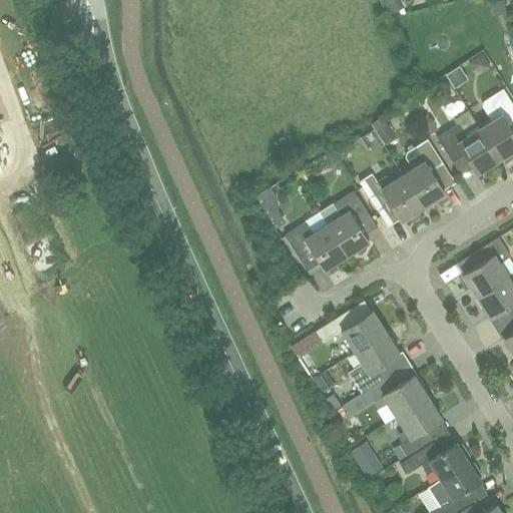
[(478,126),(498,158),(512,148),(512,134),(507,125),(512,120),(512,106),(502,89),(482,101),(481,105),(487,114),(487,115),(490,119),(478,126)]
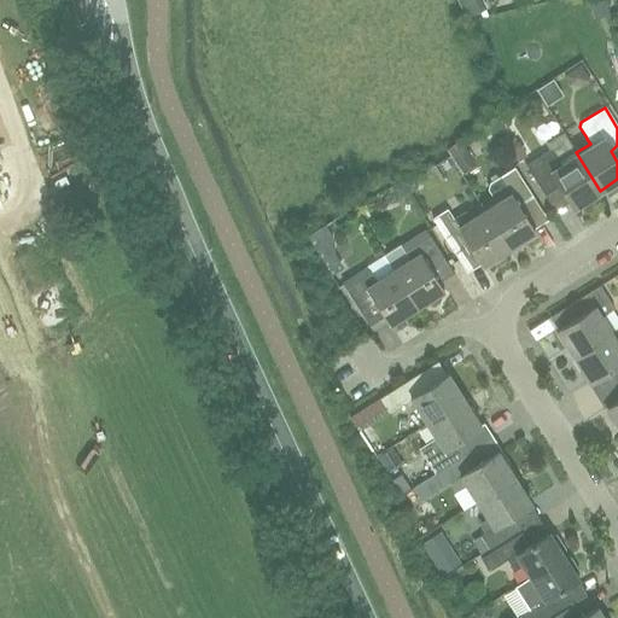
[(600,191),(576,152),(564,133),(563,134),(563,135),(548,145),(551,149),(525,165),(544,194),(559,186),(573,208),(600,191)]
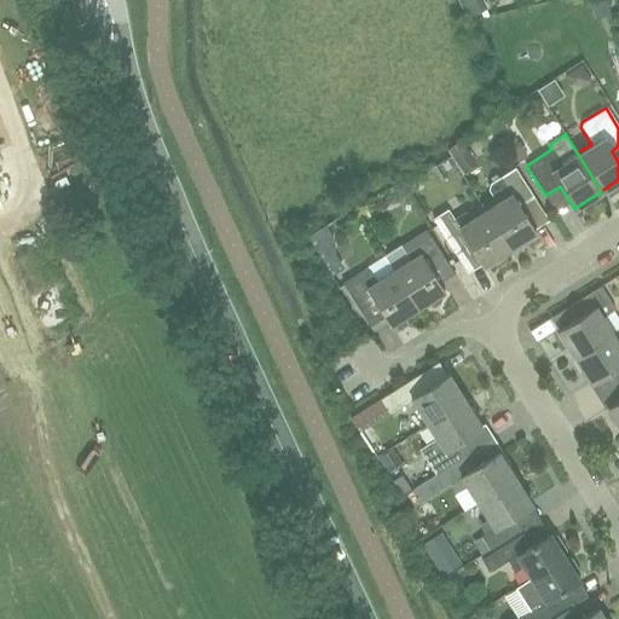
[(497,203),(485,212),(509,250),(536,233),(519,208),(533,198),(514,168),(490,184),(489,190),(497,203)]
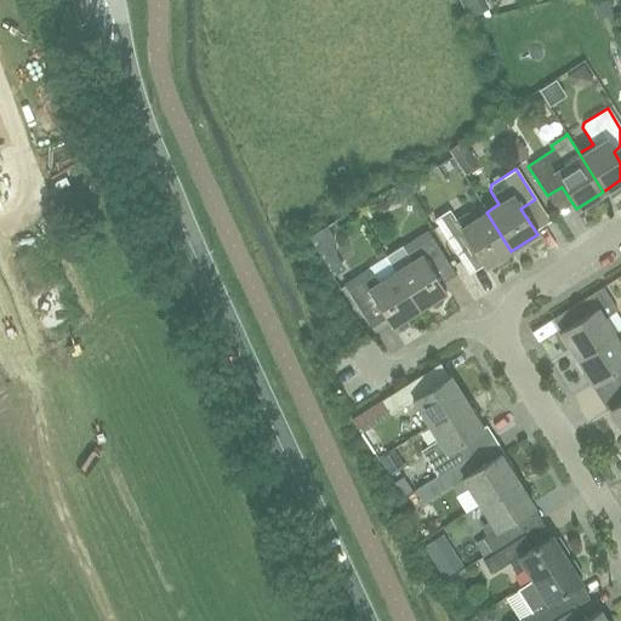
[(511,251),(486,212),(472,221),(467,212),(455,221),(449,212),(434,221),(454,252),(468,243),(484,268),(511,251)]
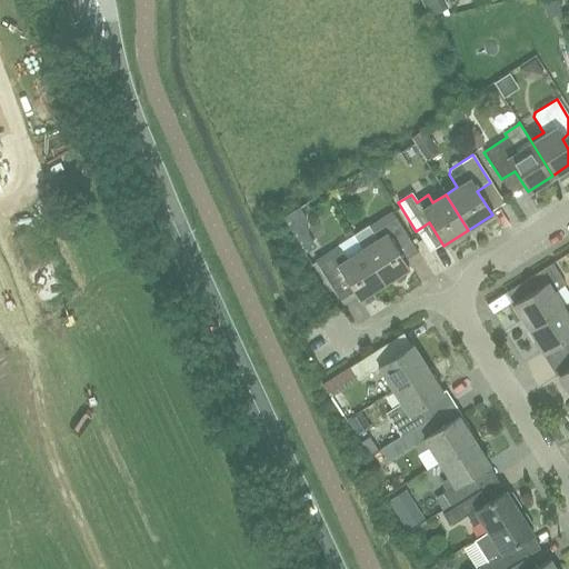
[(299,206),(282,216),(306,253),(316,247),(308,233),(307,219),(299,206)]
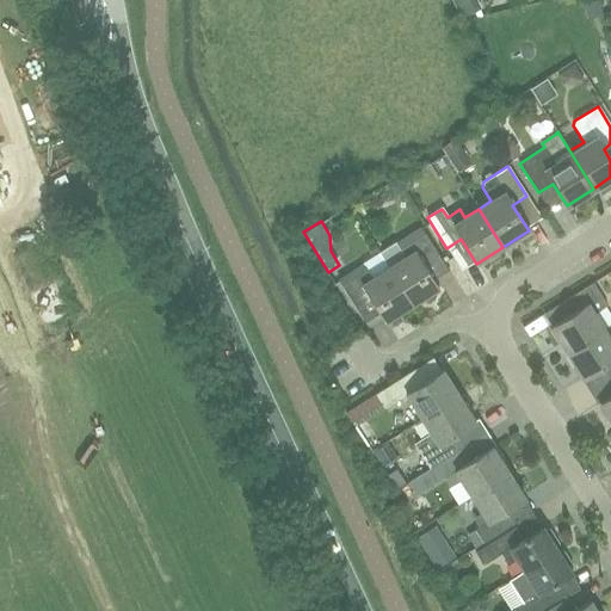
[(405,257),(388,267),(412,306),(438,288),(423,263),(437,254),(420,229),(396,245),(405,257)]
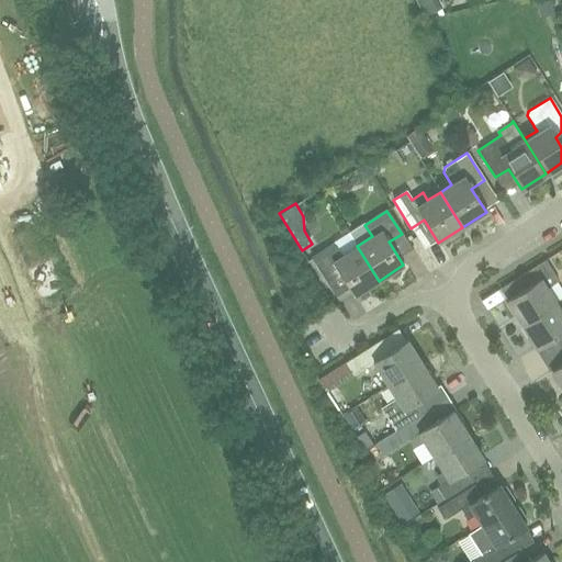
[(379,281),(357,246),(341,256),(334,245),(311,259),(325,282),(338,273),(353,296),(379,281)]
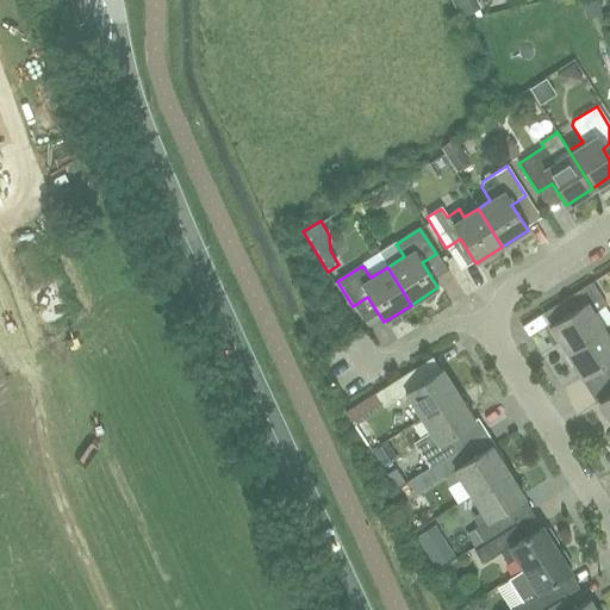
[(591,282),(561,302),(568,313),(548,327),(565,352),(601,329),(592,313),(605,305),(591,282)]
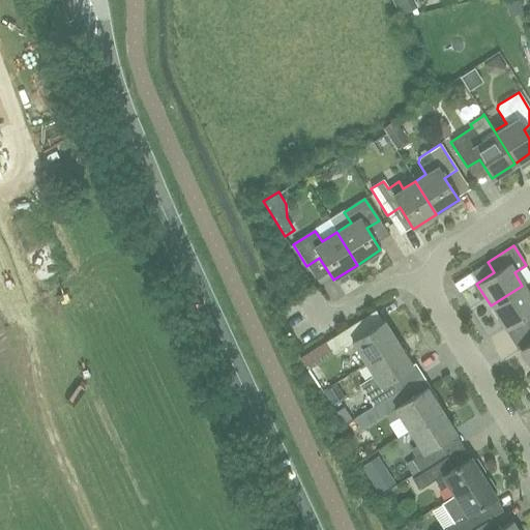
[(529,296),(529,297),(522,286),(491,305),(505,328),(523,318),(529,327),(529,326),(529,296)]
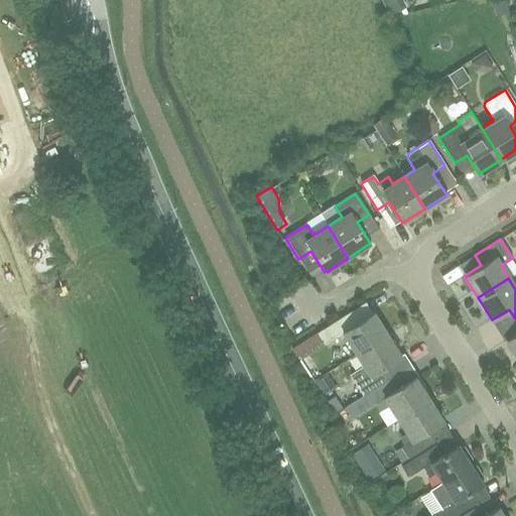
[(355,354),(387,334),(373,312),(353,326),(347,314),(320,331),(328,342),(342,333),(355,354)]
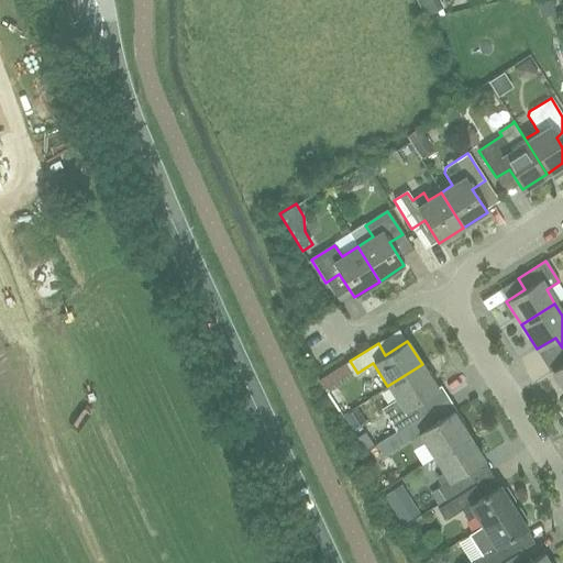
[(562,346),(562,348),(562,349),(562,363),(551,372),(562,389),(562,346)]
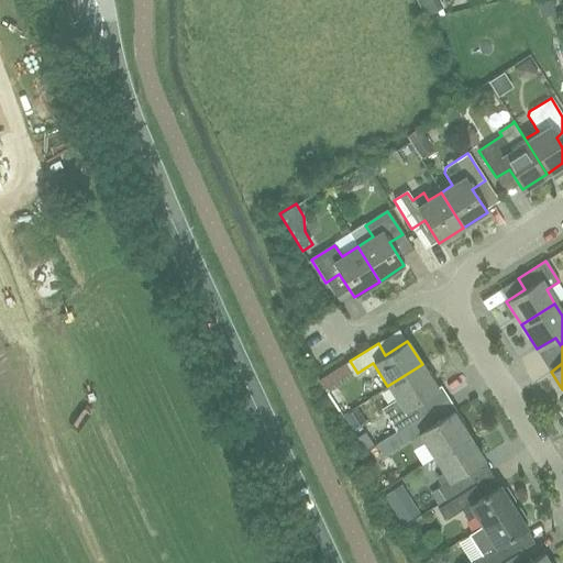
[(422,364),(387,386),(395,399),(381,408),(395,431),(422,414),(415,403),(437,388),(422,364)]
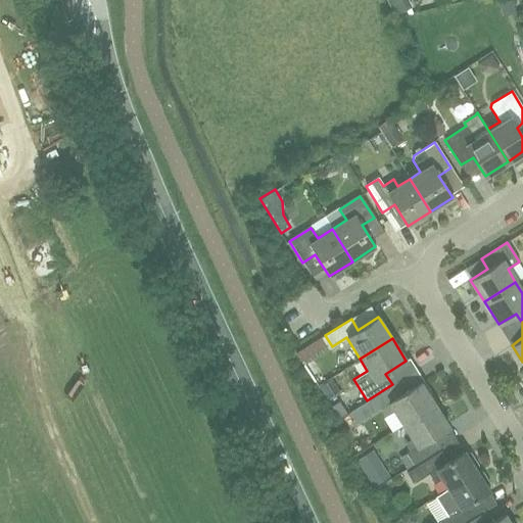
[(384,417),(393,411),(402,424),(433,405),(419,382),(403,392),(397,382),(369,400),(349,413),(357,423),(379,409),(384,417)]
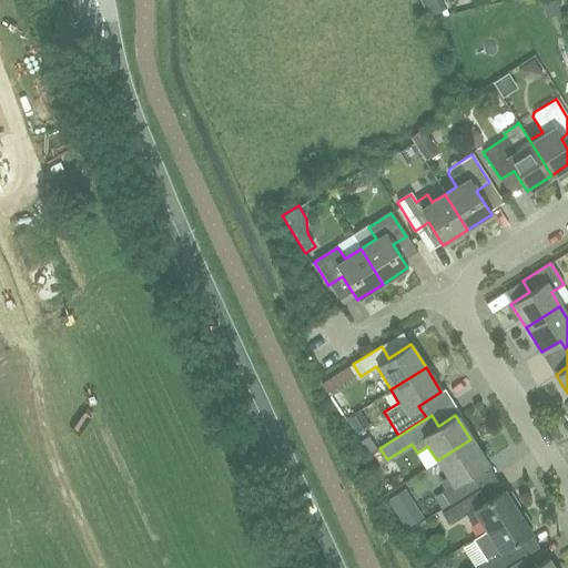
[(470,439),(437,460),(452,485),(439,493),(447,505),(475,488),(467,476),(486,464),(470,439)]
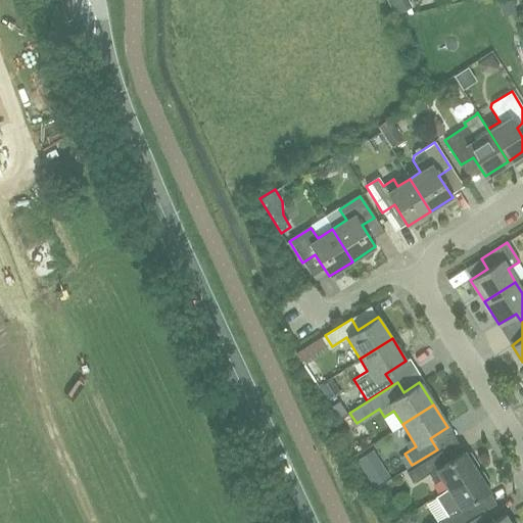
[(437,481),(440,479),(446,489),(475,471),(474,470),(476,469),(477,466),(469,453),(466,453),(464,454),(463,452),(440,466),(433,455),(405,473),(412,484),(429,473),(433,480),(437,481)]
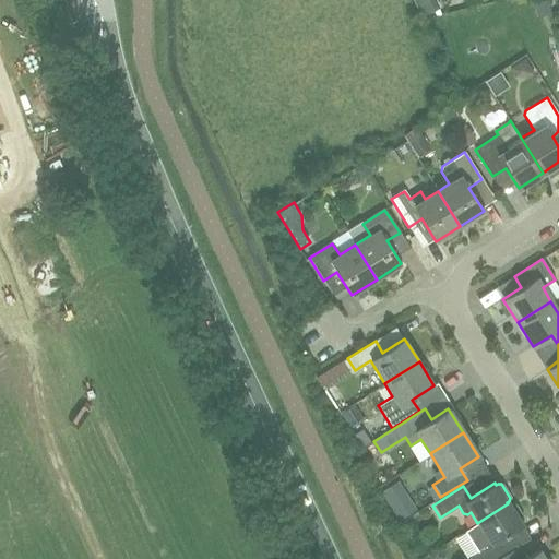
[(511,503),(509,506),(508,503),(477,523),(465,532),(477,551),(466,558),(490,558),(503,551),(497,540),(522,525),(520,522),(522,521),(523,518),(514,504),(511,503)]
